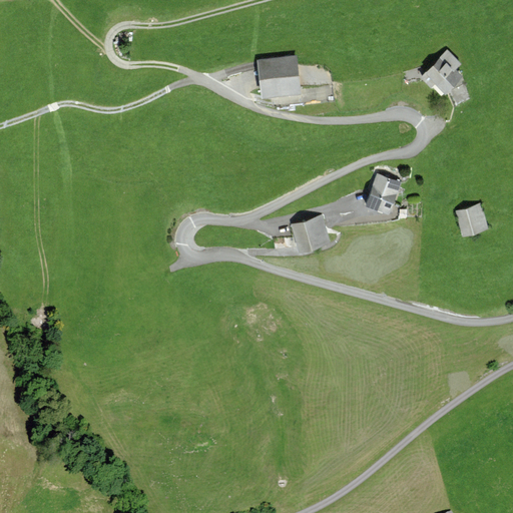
[(446,49),(422,73),(442,93),(466,68),(446,49)]
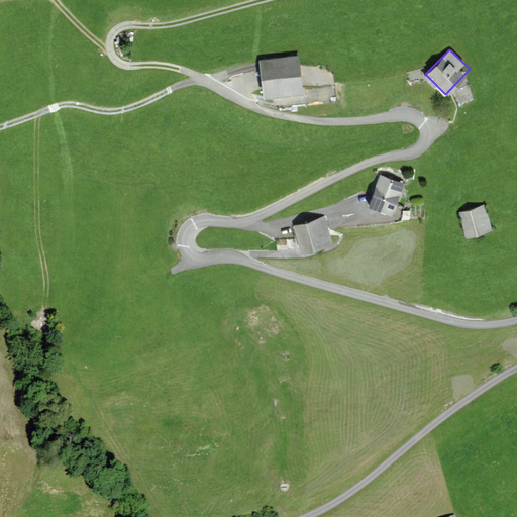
[(297,57),(261,60),(263,97),(299,95),(297,57)]
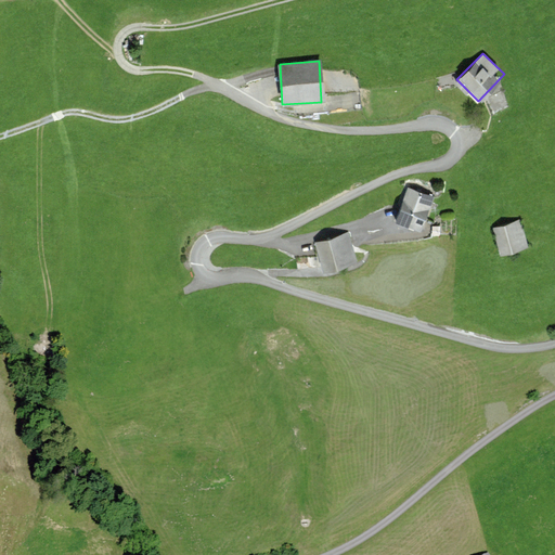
[(436,196),(409,188),(398,220),(424,229),(436,196)]
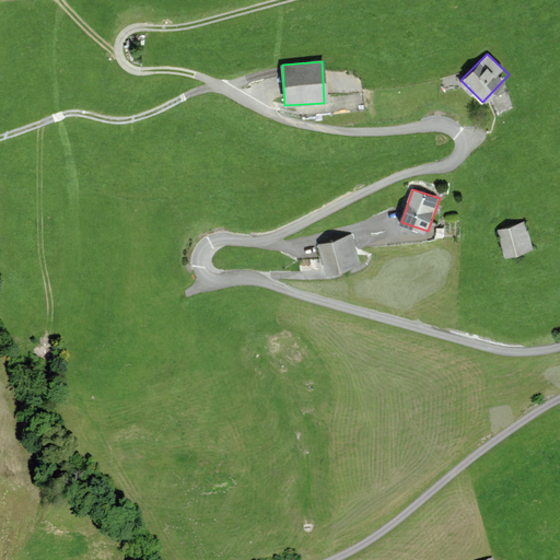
[(526,224),(499,232),(506,258),(534,249),(526,224)]
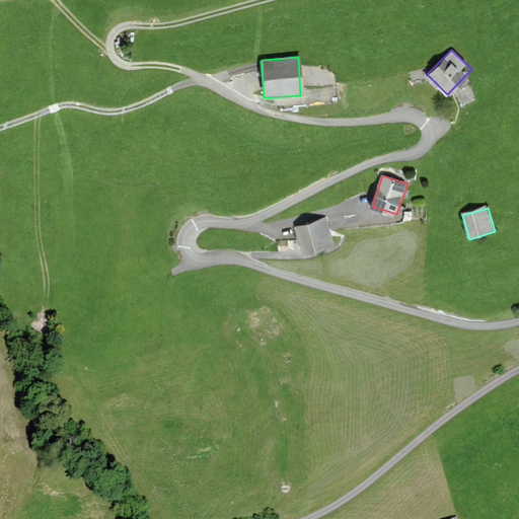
[(327,216),(294,227),(302,252),(336,241),(327,216)]
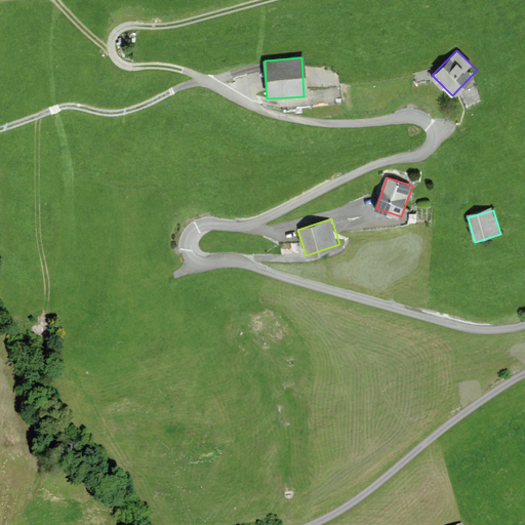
All buildings are outlined.
